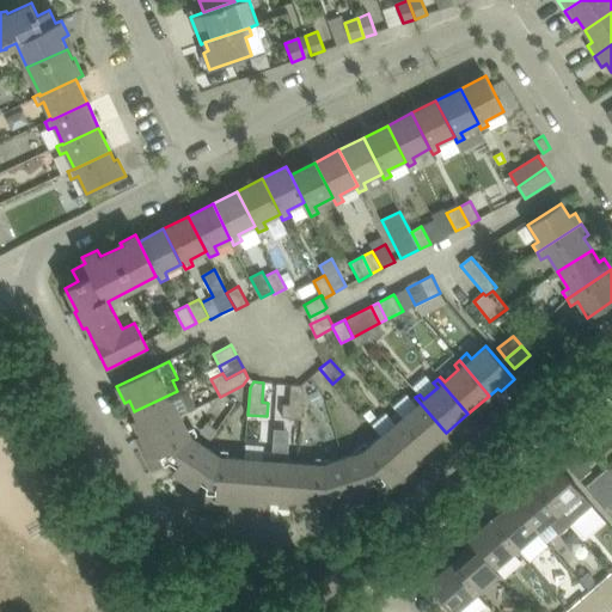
[(300,385),(291,384),(289,404),(283,404),(282,417),(301,418),(304,392),(300,385)]
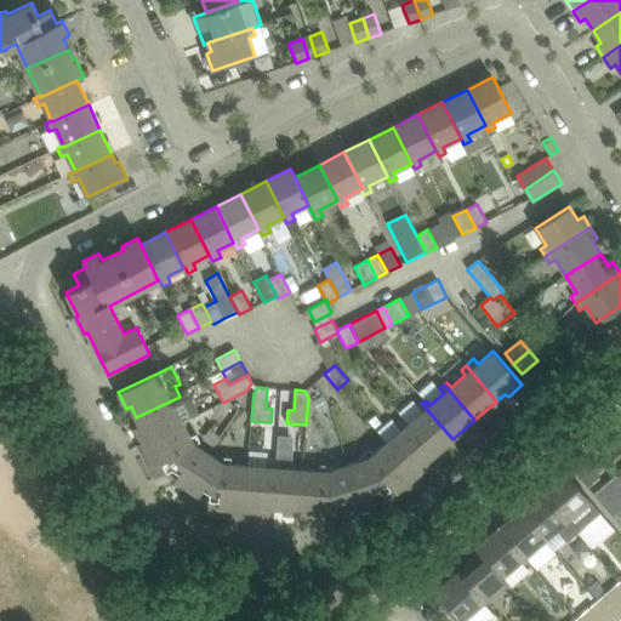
[(140,425),(136,427),(137,428),(146,446),(187,427),(176,405),(182,403),(180,397),(136,417),(140,425)]
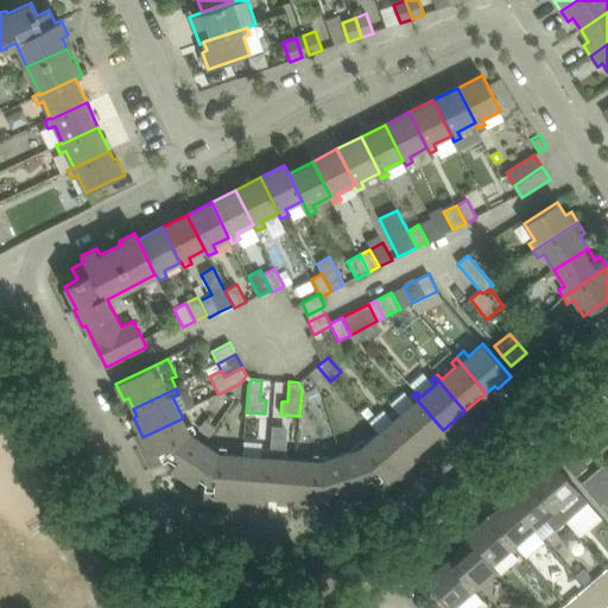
[(315,388),(306,392),(311,403),(320,399),(315,388)]
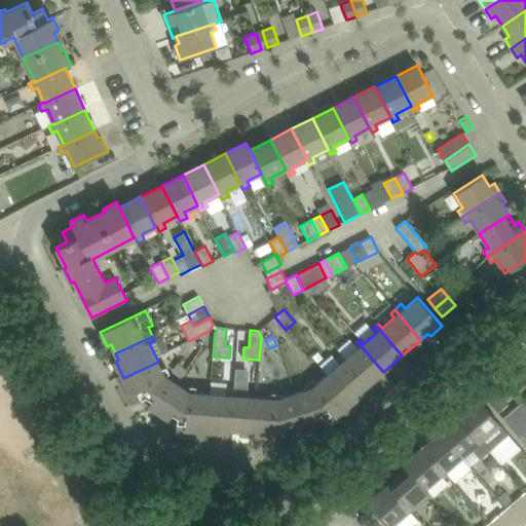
[(342,354),(339,357),(365,388),(383,372),(357,341),(354,344),(359,348),(346,359),(342,354)]
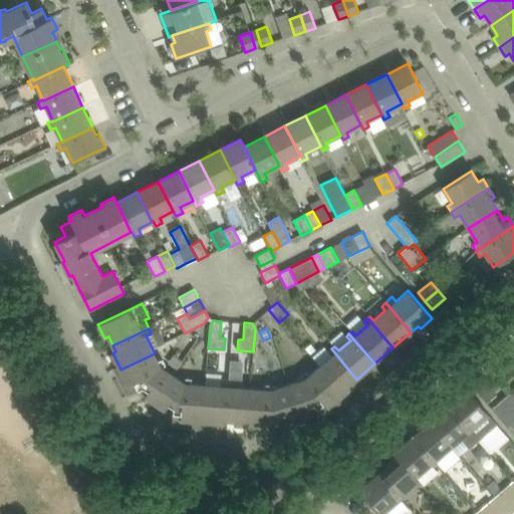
[(332,355),(316,369),(343,402),(344,402),(340,397),(355,384),(353,381),(356,379),(331,348),(329,351),(332,355)]
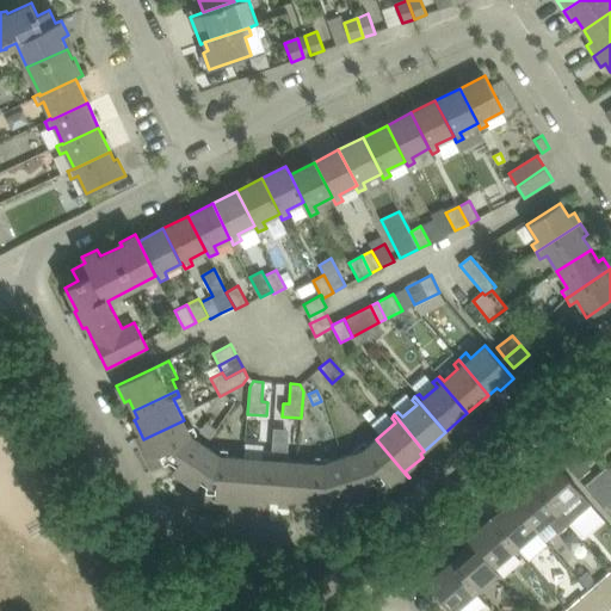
[(235,501),(236,501),(240,457),(221,456),(191,436),(184,420),(143,439),(143,440),(139,443),(150,470),(171,461),(186,471),(183,479),(184,480),(189,474),(205,485),(204,505),(234,507),(235,501)]
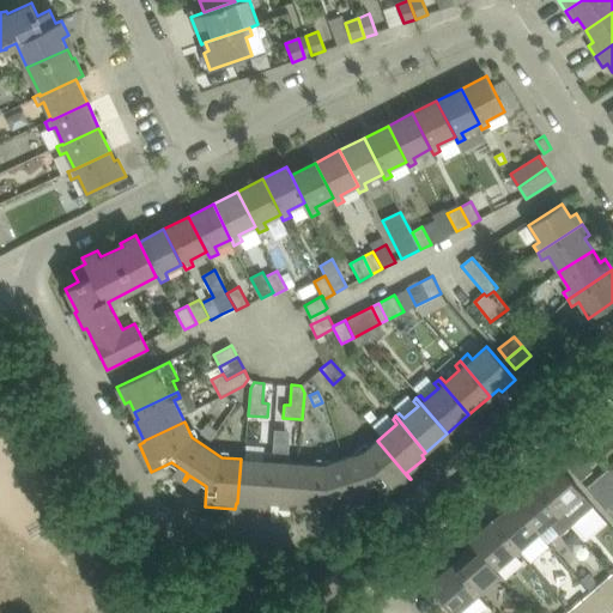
[(568,466),(580,455),(566,441),(558,430),(546,441),(554,451),(568,466)]
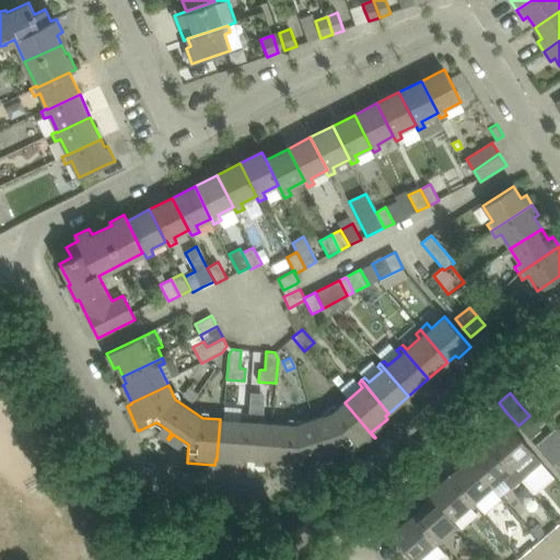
[(277,423),(275,464),(276,464),(276,470),(303,473),(304,453),(322,447),(324,454),(326,453),(324,446),(342,441),(354,455),(374,438),(345,403),(331,413),(296,426),(277,423)]
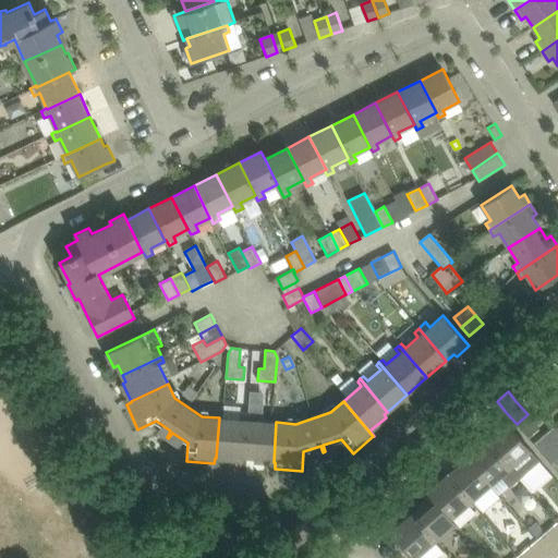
[(235,456),(245,456),(249,413),(241,413),(240,420),(219,417),(216,458),(235,459),(235,456)]
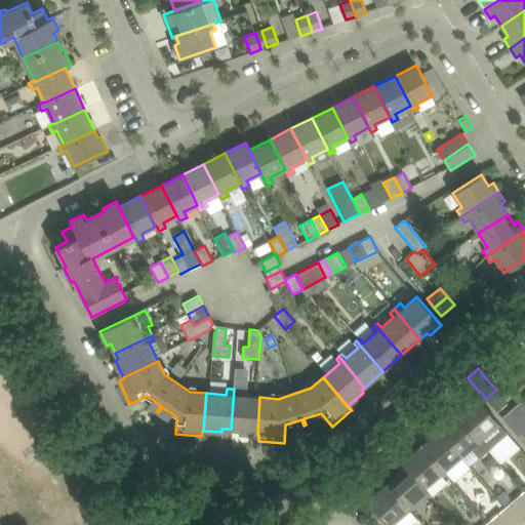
[(239,433),(257,435),(259,397),(241,396),(241,390),(234,389),(231,429),(239,430),(239,433)]
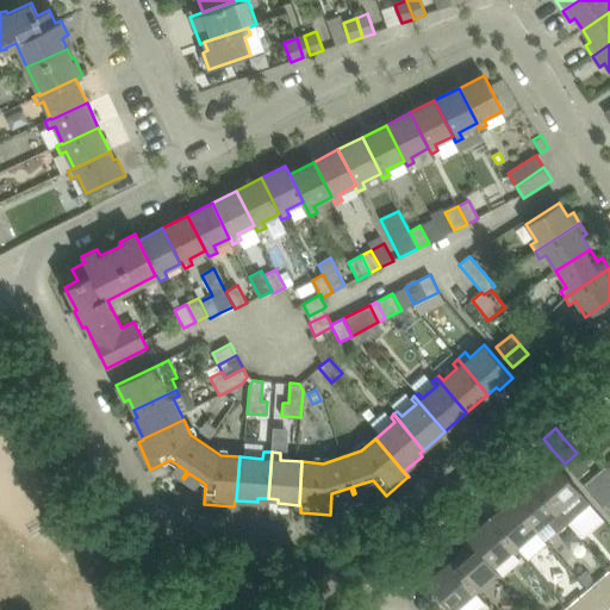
[(577,453),(565,464),(578,479),(590,470),(577,453)]
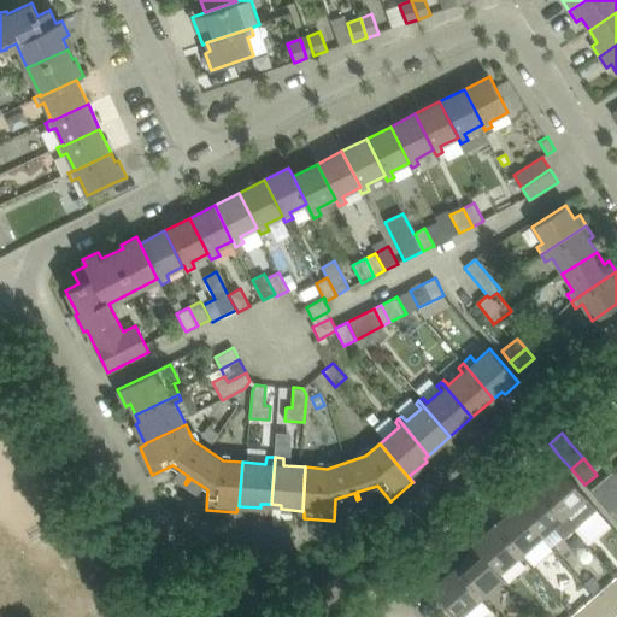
[(560,468),(539,487),(574,528),(597,509),(560,468)]
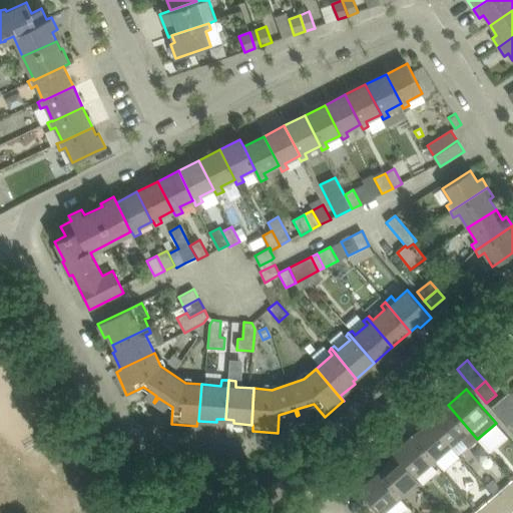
[(507,426),(512,420),(512,396),(509,392),(491,407),(507,426)]
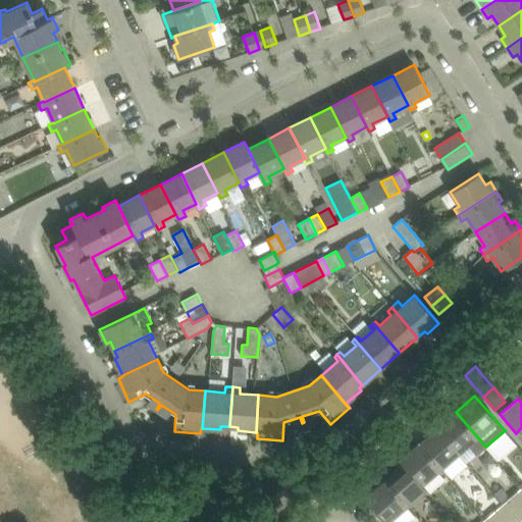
[(456,412),(437,428),(459,454),(469,446),(476,455),(485,447),(456,412)]
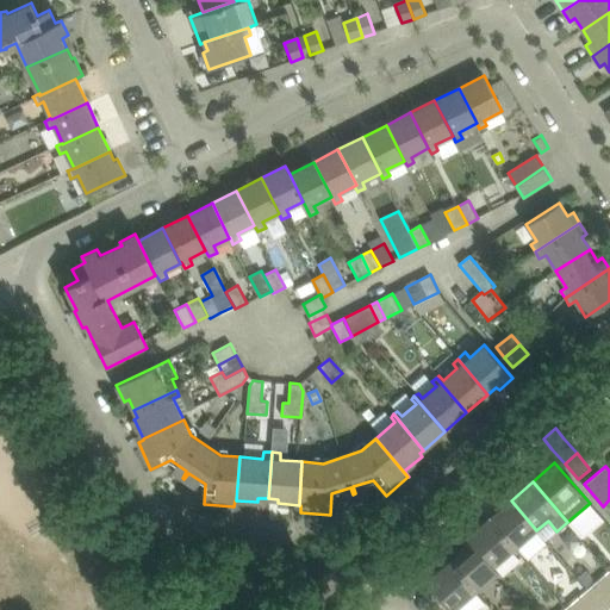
[(511,500),(489,518),(515,549),(536,530),(511,500)]
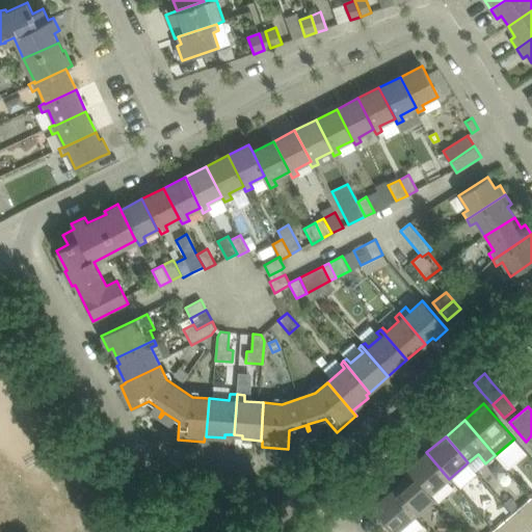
[(426,452),(407,469),(434,500),(434,499),(430,495),(449,479),(426,452)]
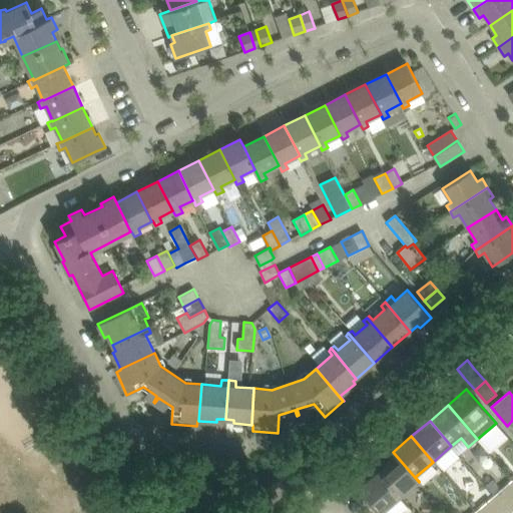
[(396,457),(379,472),(400,497),(419,482),(393,452),(396,457)]
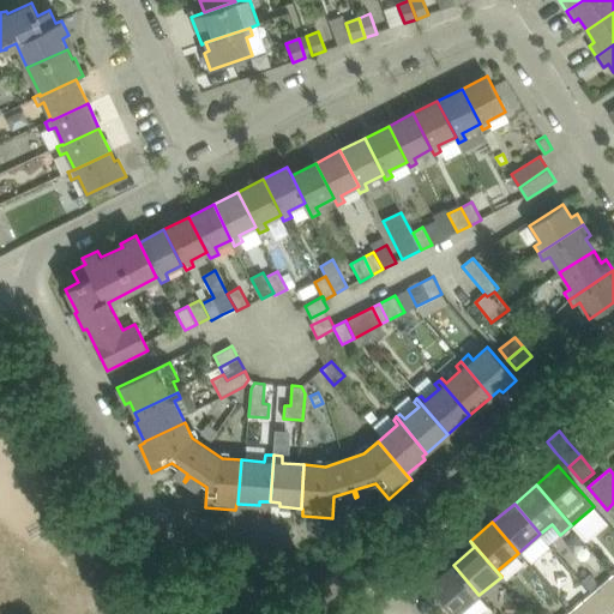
[(479,595),(453,565),(431,584),(456,613),(455,613),(480,613),(489,607),(479,595)]
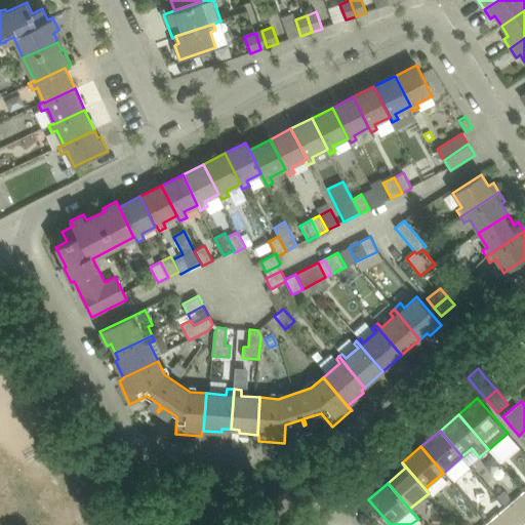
[(505,491),(496,497),(502,505),(510,497),(505,491)]
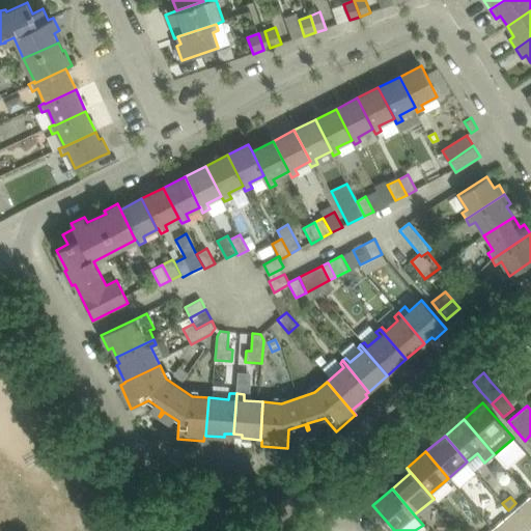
[(530,497),(519,507),(530,521),(530,497)]
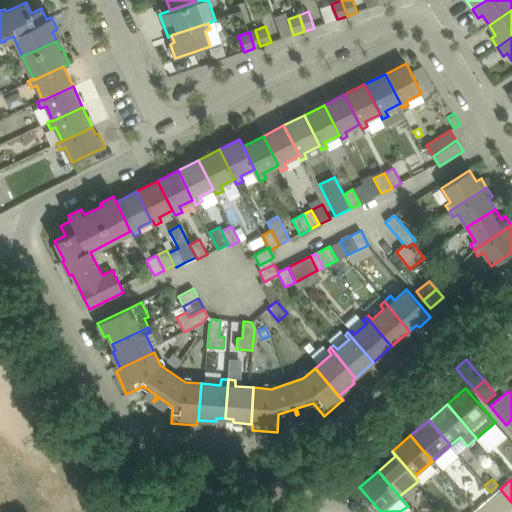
[(511,502),(500,489),(493,495),(507,511),(508,511),(511,509),(511,502)]
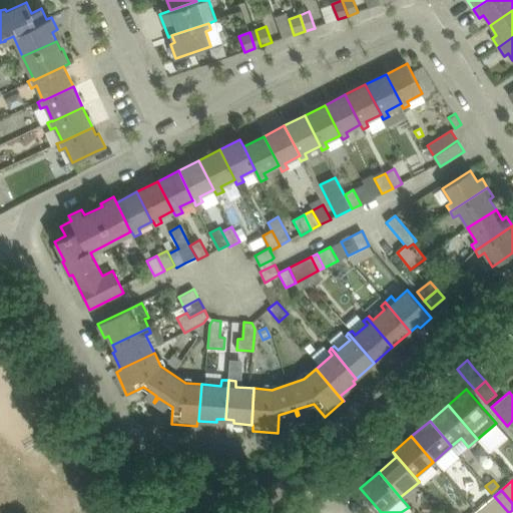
[(508,512),(494,496),(476,512),(508,512)]
